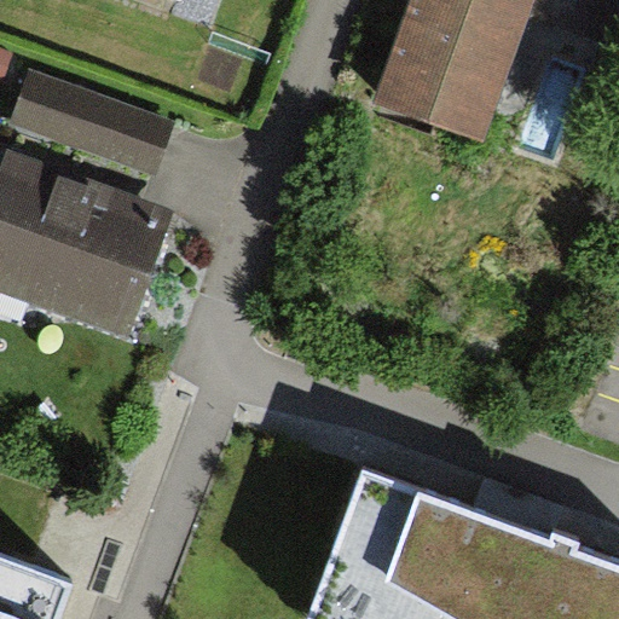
[(618,0),(415,0),(380,100),(480,137),(524,18),(618,53),(618,0)]
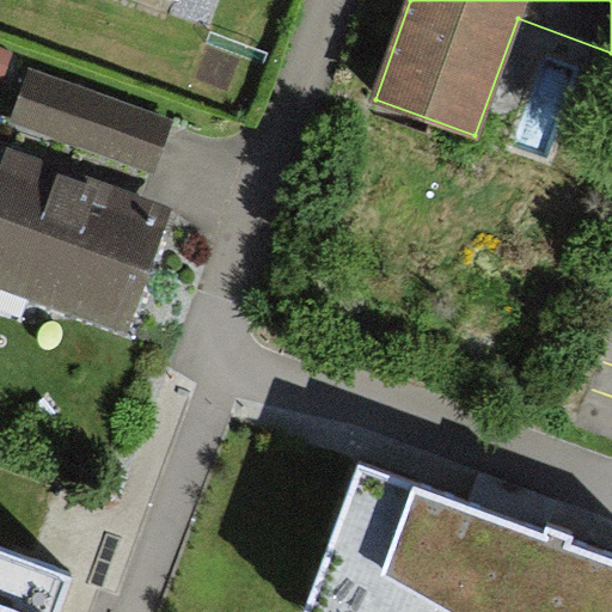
[(29,80),(13,121),(139,167),(154,127),(29,80)]
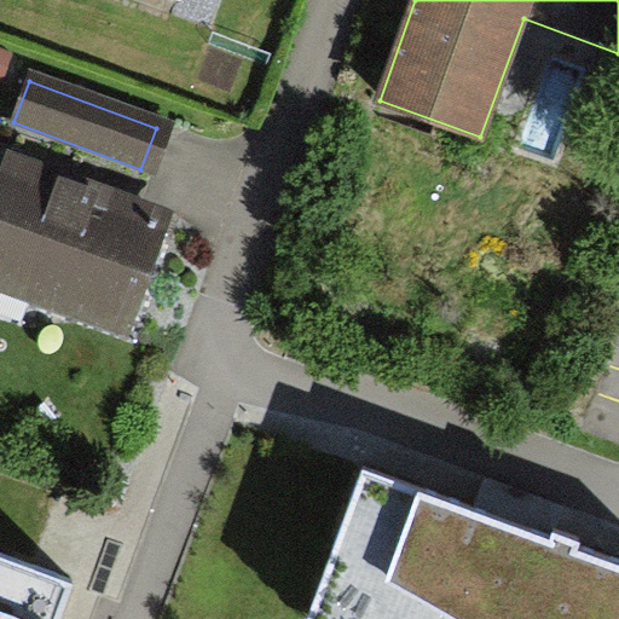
[(0,204),(0,288),(119,330),(157,218),(13,167),(0,204)]
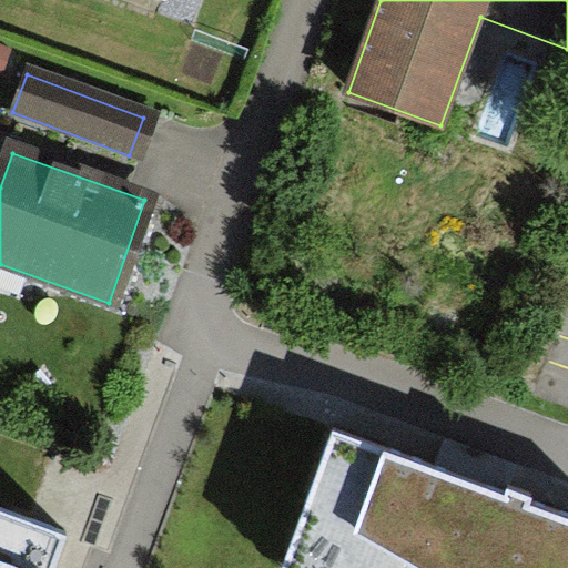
[(567,567),(567,516),(331,433),(282,567),(567,567)]
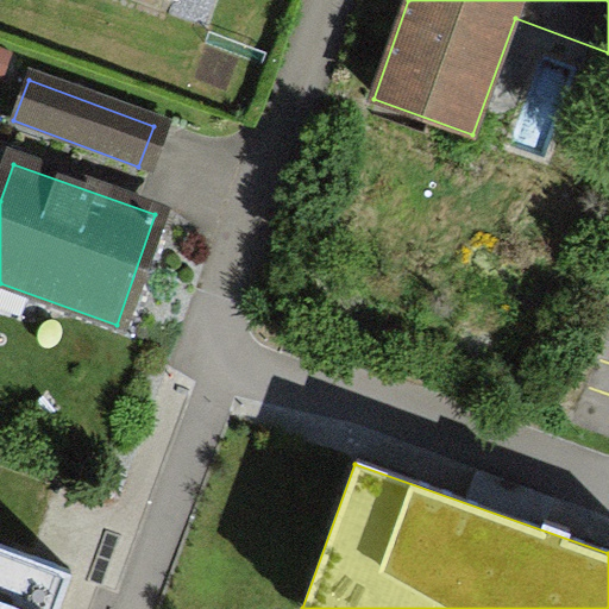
[(0,608),(51,608),(63,576),(0,552),(0,608)]
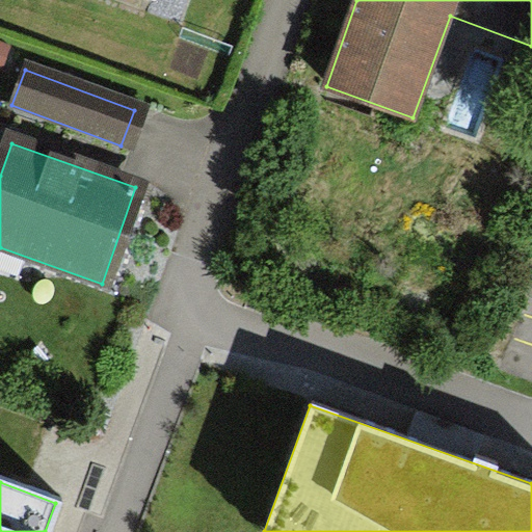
All buildings are outlined.
